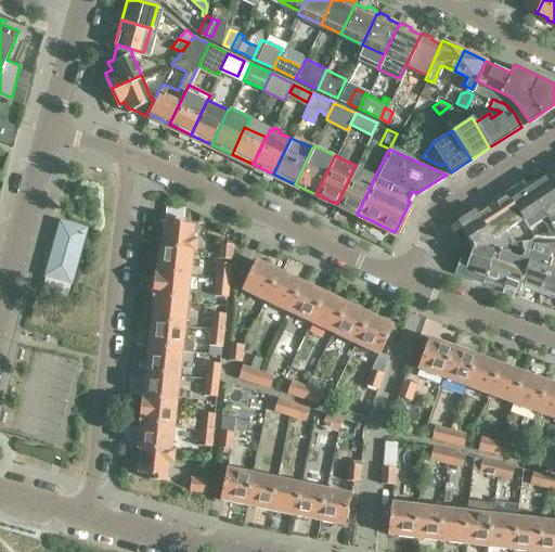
[(376,174),(356,165),(337,204),(357,214),(376,174)]
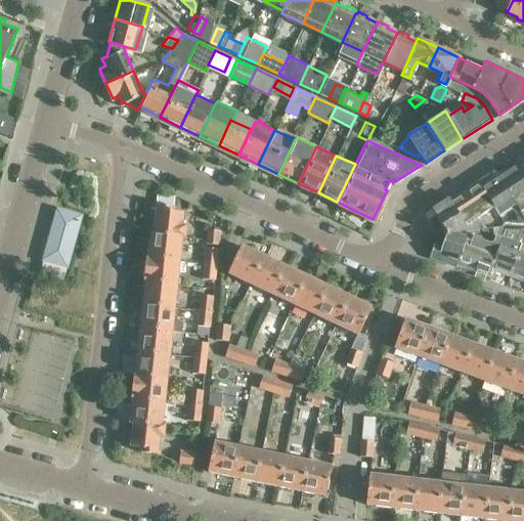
[(523,156),(512,164),(523,181),(523,156)]
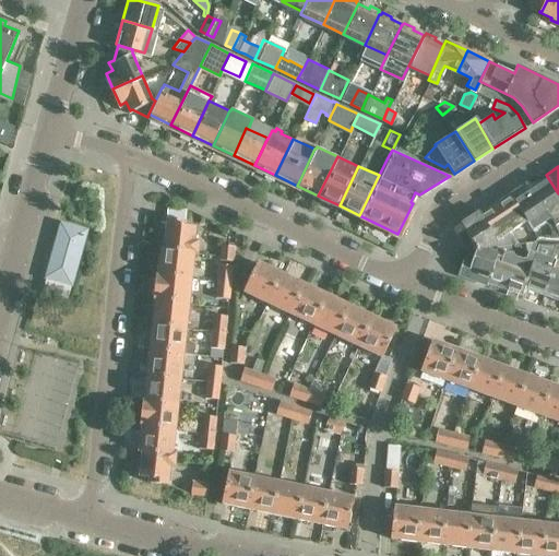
[(558,193),(546,175),(530,187),(558,232),(558,193)]
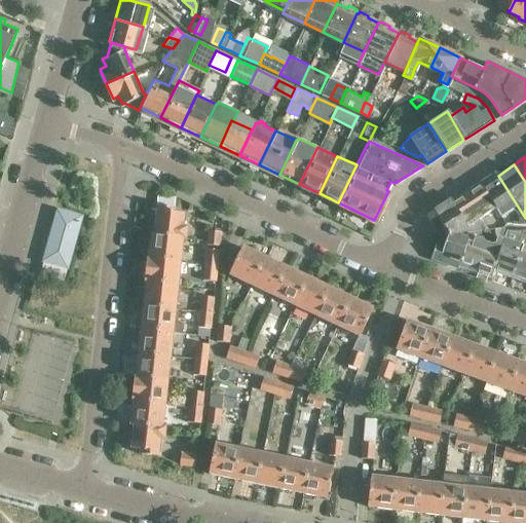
[(525,218),(498,176),(482,186),(488,196),(495,207),(499,213),(500,215),(514,208),(518,214),(518,215),(518,223),(525,222),(525,218)]
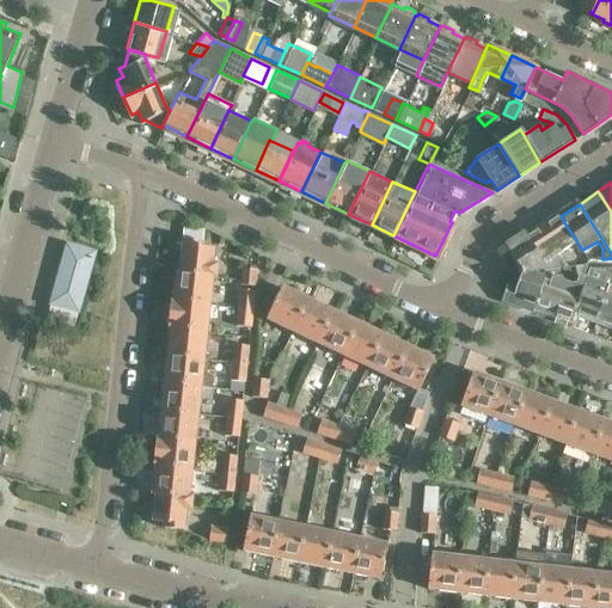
[(556,209),(521,231),(534,251),(539,247),(545,256),(528,266),(558,264),(557,252),(576,240),(568,228),(561,216),(556,209)]
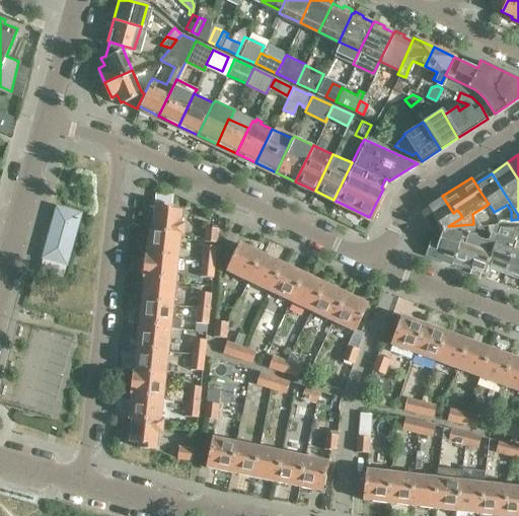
[(149,231),(177,235),(181,235),(182,224),(179,224),(180,212),(170,210),(172,193),(157,191),(155,203),(152,231),(149,231)]
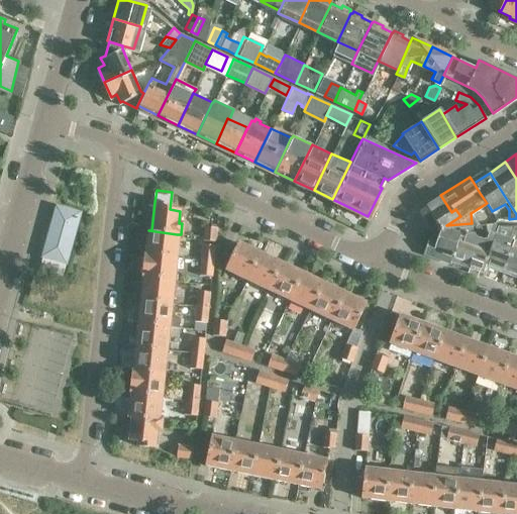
[(451,212),(440,195),(439,193),(417,208),(424,219),(431,215),(439,226),(446,225),(460,216),(455,209),(451,212)]
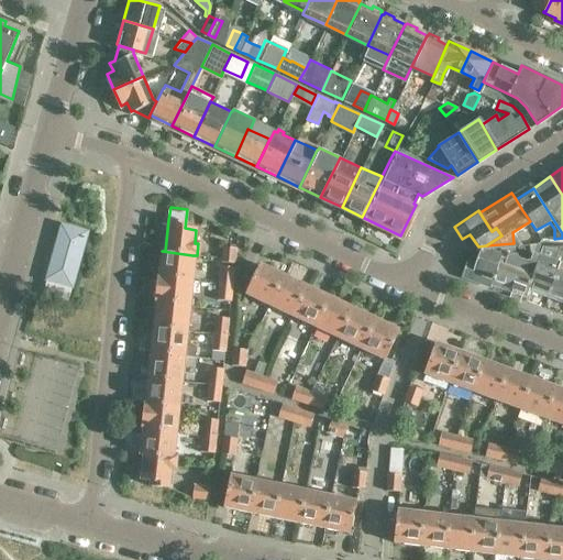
[(61,222),(45,277),(72,285),(87,230),(61,222)]
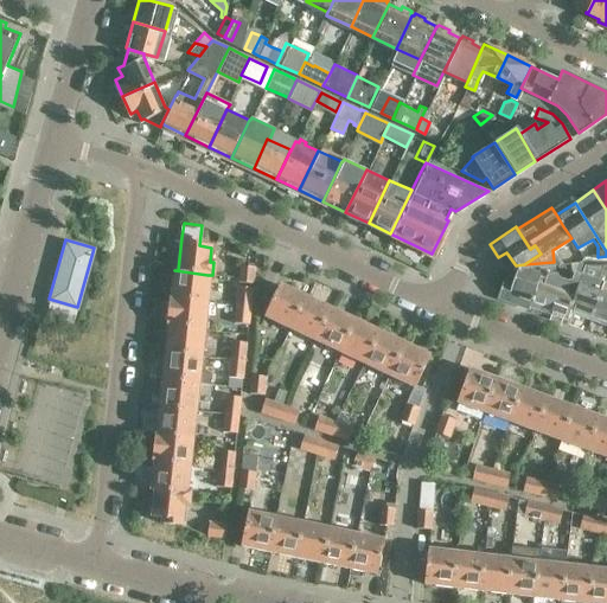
[(525,307),(526,303),(535,281),(540,283),(543,273),(555,271),(554,262),(524,264),(516,265),(509,283),(499,280),(493,295),(525,307)]
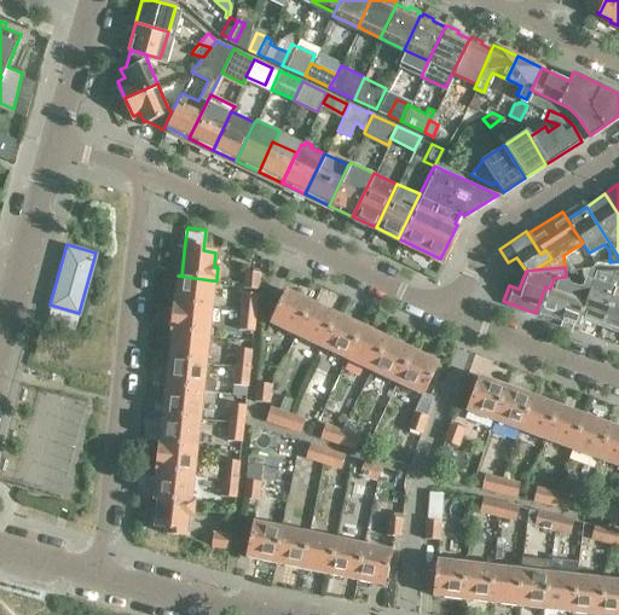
[(594,268),(590,278),(578,313),(599,321),(618,268),(594,268)]
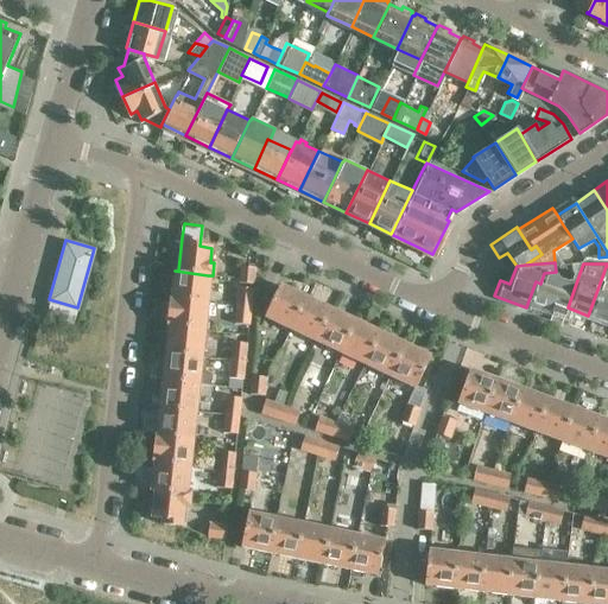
[(607,322),(607,264),(588,316),(607,322)]
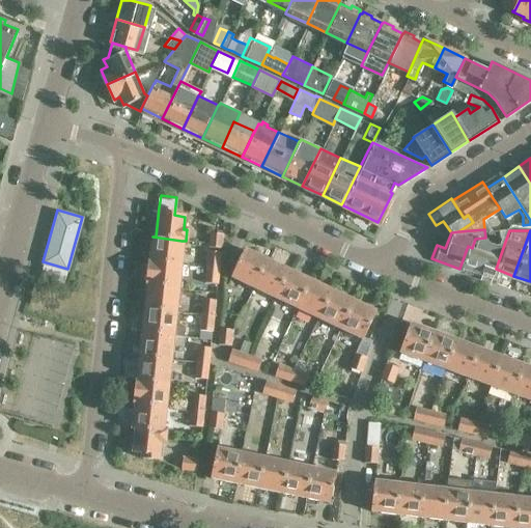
[(221,248),(223,233),(211,232),(208,247),(221,248)]
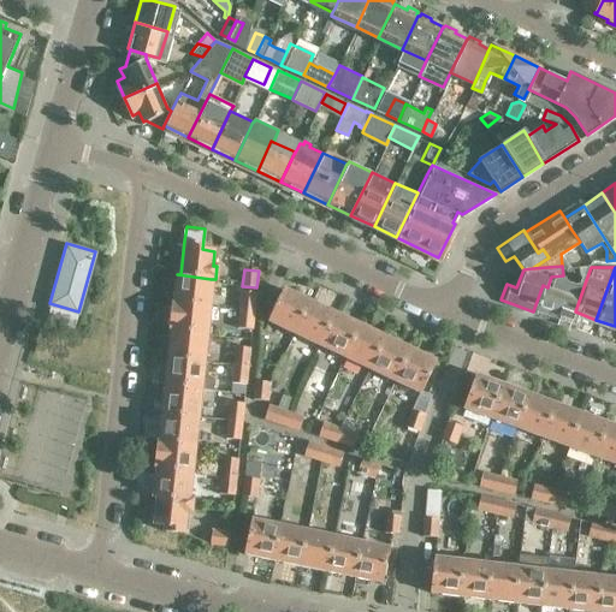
[(211,279),(177,274),(175,302),(171,301),(171,302),(208,306),(211,279)]
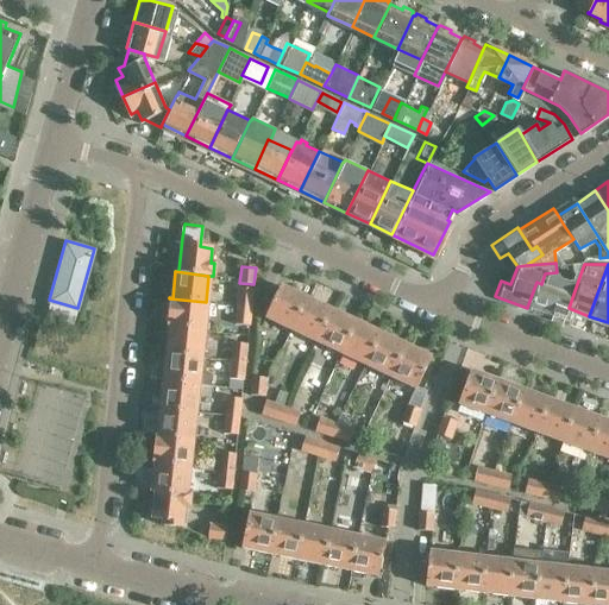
[(545,273),(541,284),(537,282),(528,304),(565,317),(567,308),(569,308),(581,273),(575,271),(571,283),(559,278),(557,272),(545,273)]
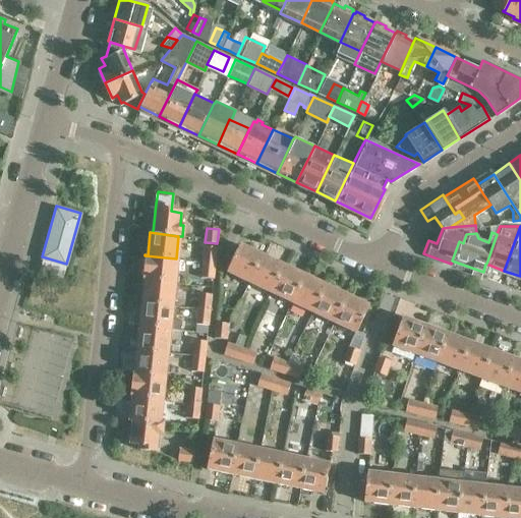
[(248,281),(262,253),(240,243),(227,271),(248,281)]
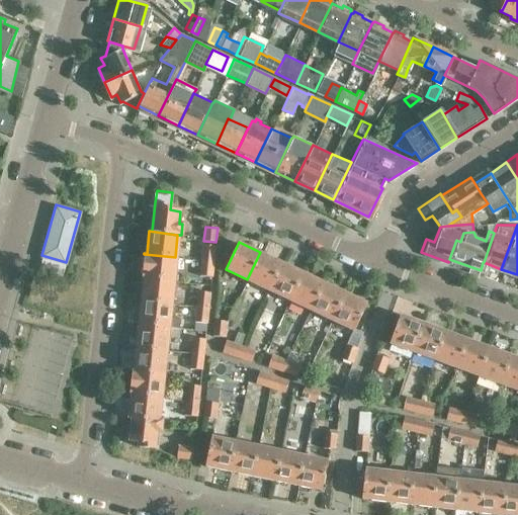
[(201,260),(213,262),(216,246),(203,245),(201,260)]
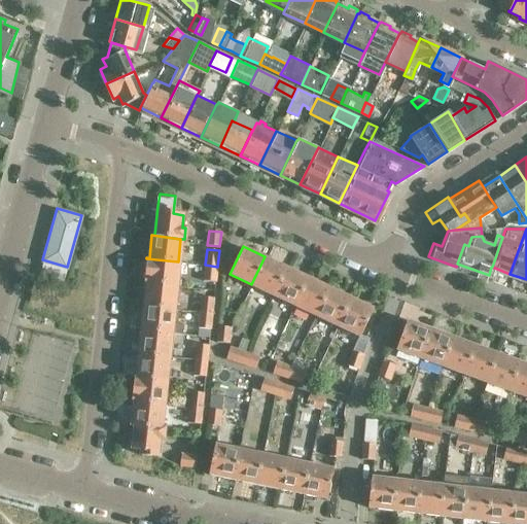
[(273,294),(286,267),(265,256),(251,284),(273,294)]
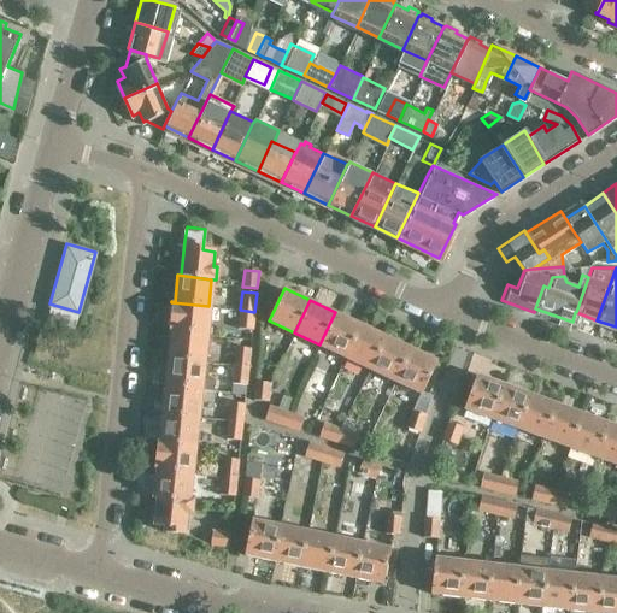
[(209,306),(171,302),(168,330),(171,330),(205,332),(209,306)]
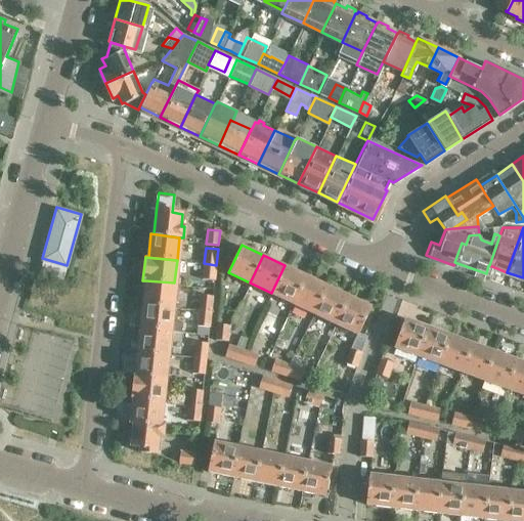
[(214,279),(216,265),(204,263),(202,278),(214,279)]
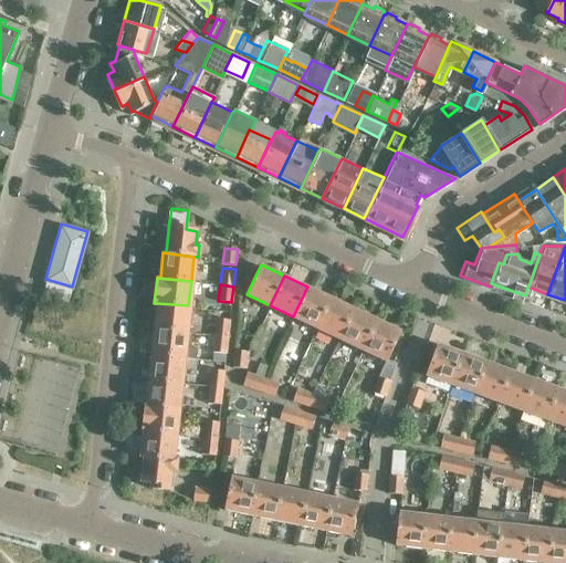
[(316,327),(331,298),(307,287),(293,316),(316,327)]
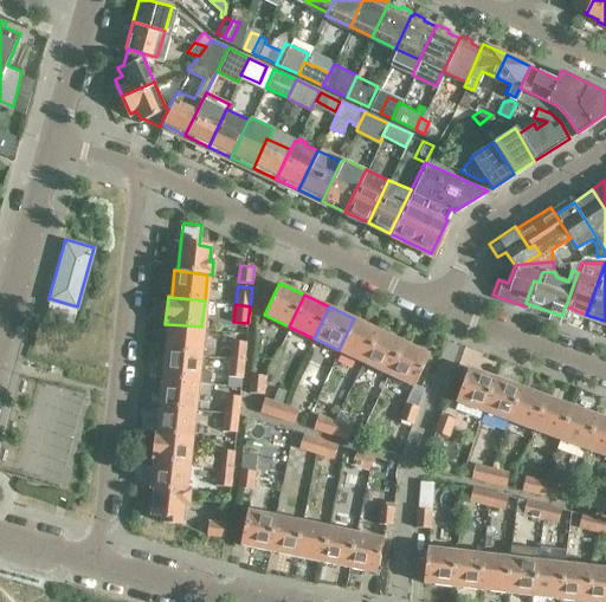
[(379,330),(354,318),(339,350),(365,362),(379,330)]
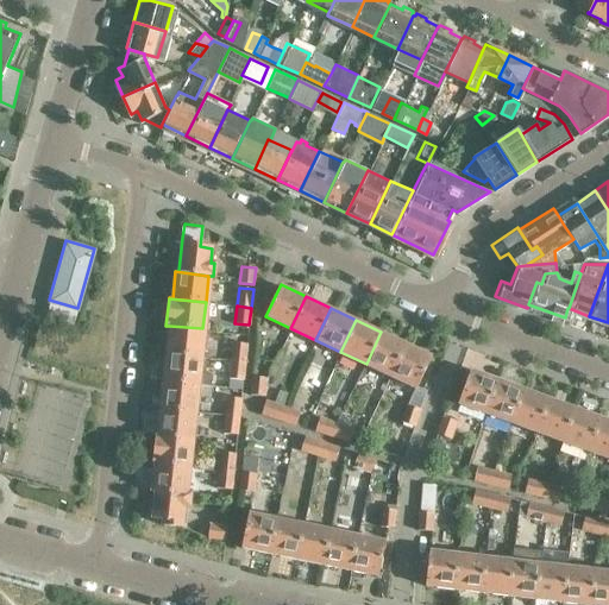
[(200,357),(202,328),(169,326),(167,353),(200,357)]
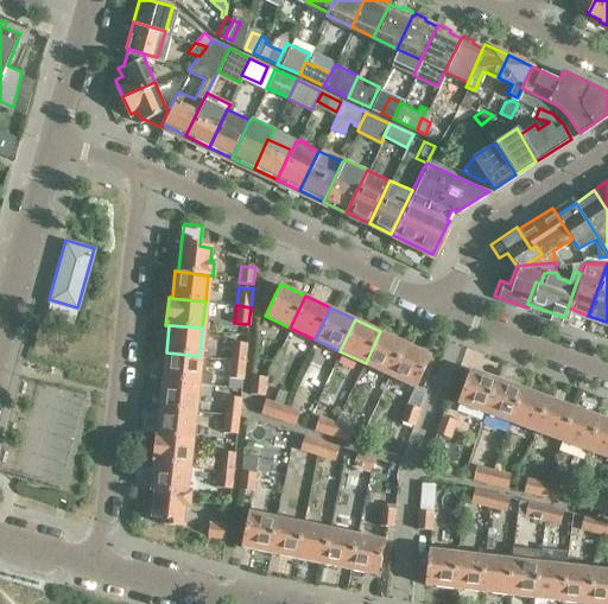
[(405,343),(380,331),(366,363),(390,375),(405,343)]
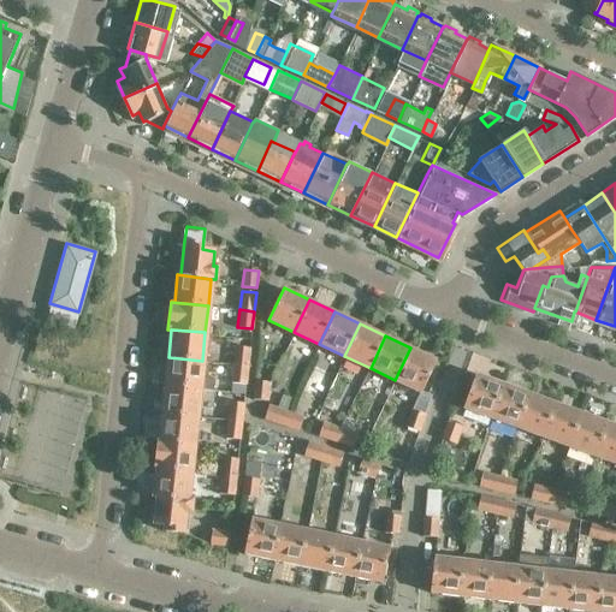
[(234,364),(248,366),(249,348),(236,346),(234,364)]
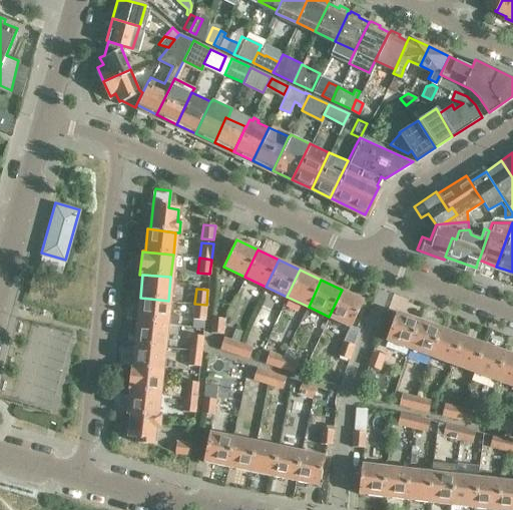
[(363,300),(342,290),(329,317),(350,327),(363,300)]
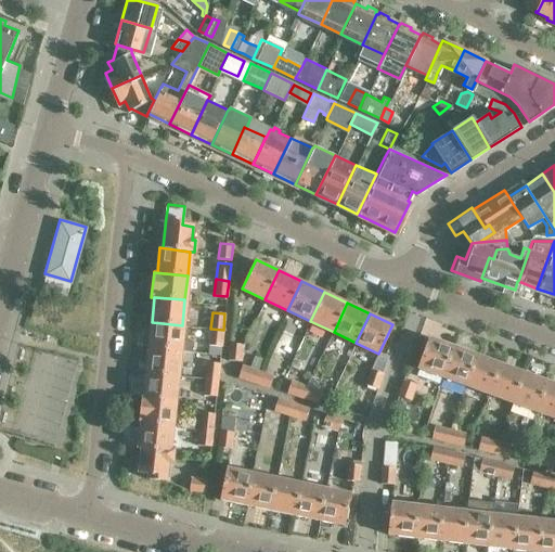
[(182,325),(152,322),(149,347),(179,350),(182,325)]
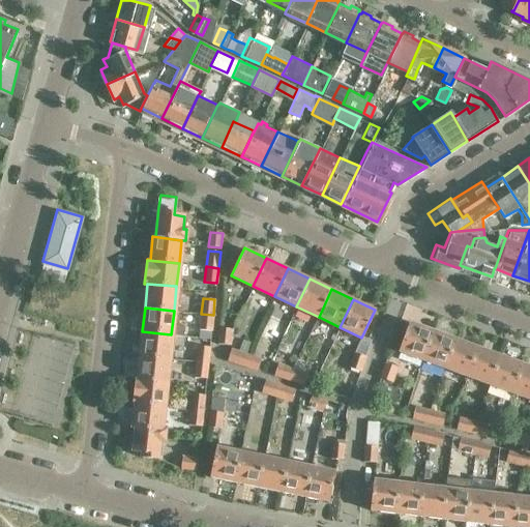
[(211,331),(213,315),(201,314),(199,329),(211,331)]
